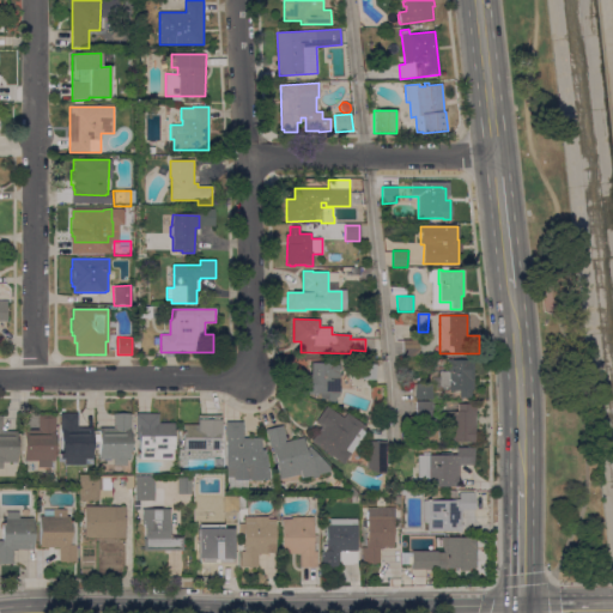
[(418,340),(418,357),(402,357),(402,340),(418,340)]
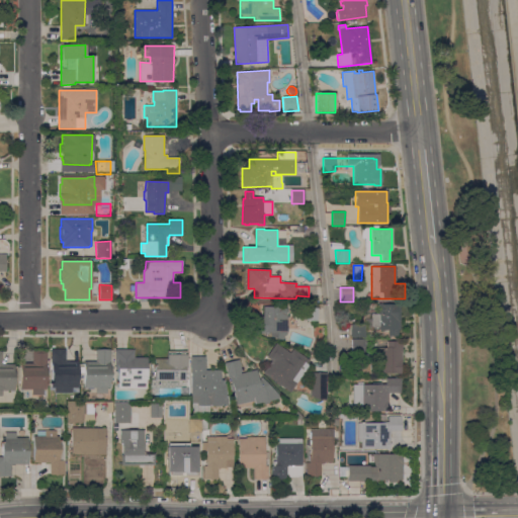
[(380,304),(380,305),(400,305),(400,330),(398,330),(398,337),(389,336),(389,330),(379,330),(379,327),(372,327),(365,330),(365,338),(351,338),(351,325),(365,325),(365,314),(378,314),(378,304),(380,304)]
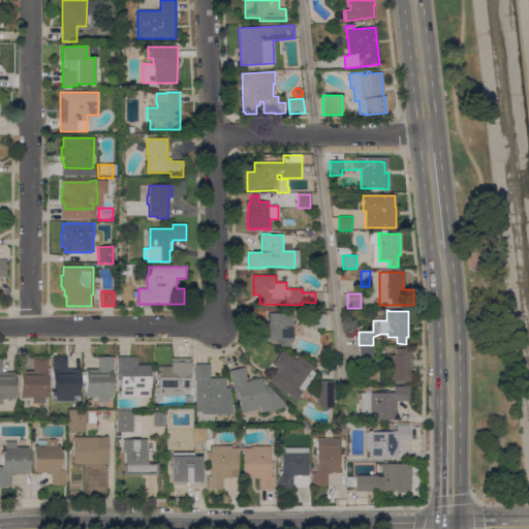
[(276,340),(272,340),(262,340),(263,323),(269,323),(269,313),(293,314),(292,335),(293,335),(293,339),(292,339),(292,341),(291,341),(291,343),(289,343),(289,348),(276,344),(276,340)]
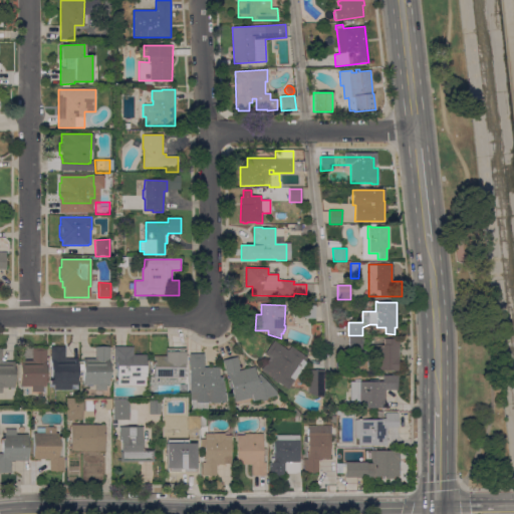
[(301,305),(315,305),(315,318),(300,318),(301,305)]
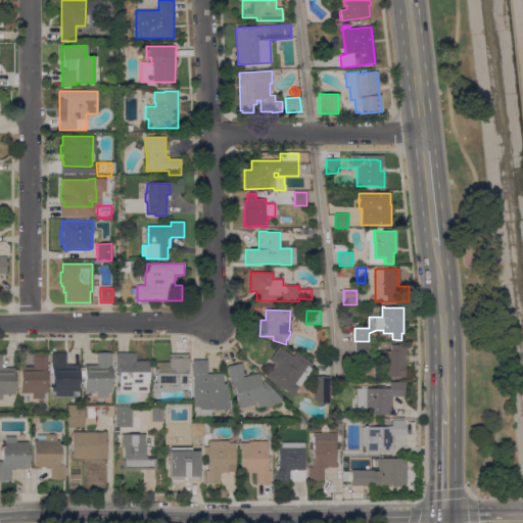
[(368,343),(368,357),(354,357),(354,343),(368,343)]
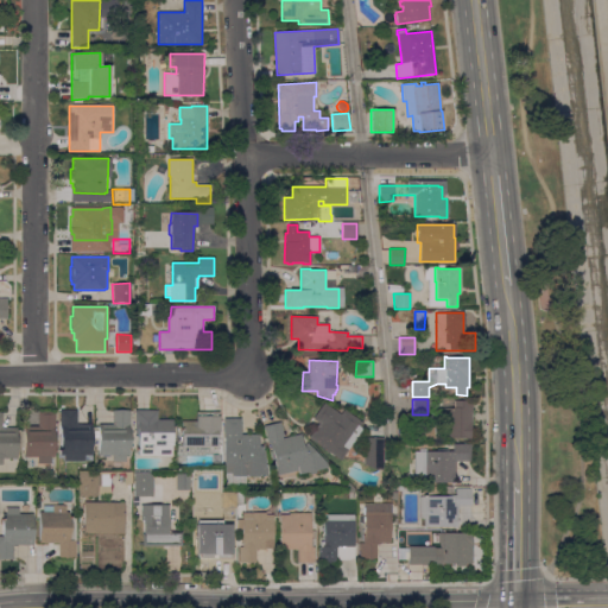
[(472,401),(472,424),(472,439),(467,439),(467,438),(448,438),(448,419),(441,419),(442,409),(454,409),(454,401),(472,401)]
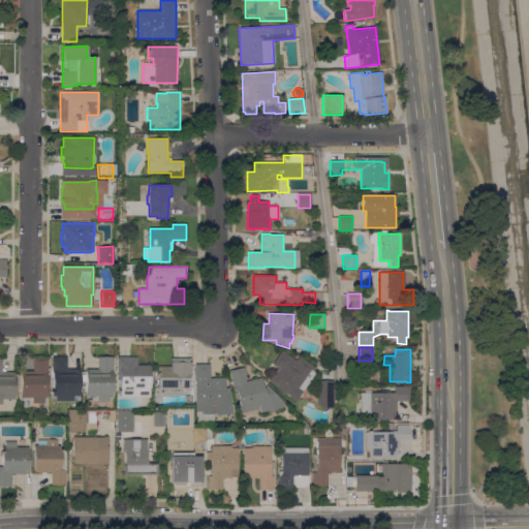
[(297,361),(299,356),(315,368),(312,371),(315,373),(297,401),(287,394),(286,395),(281,392),(282,391),(269,381),(277,368),(272,365),(281,351),(297,361)]
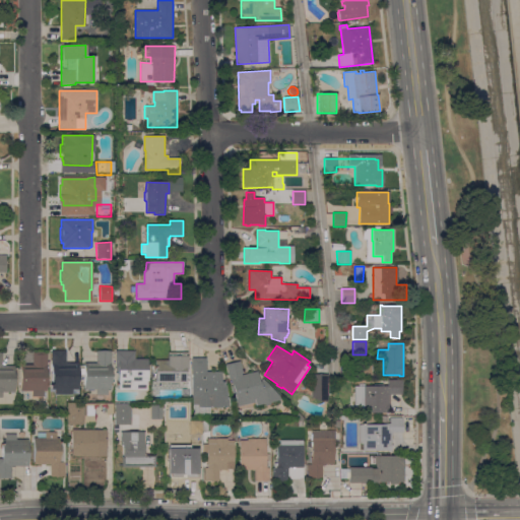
[(65,364),(78,363),(78,389),(72,389),(72,393),(52,393),(51,351),(65,350),(65,364)]
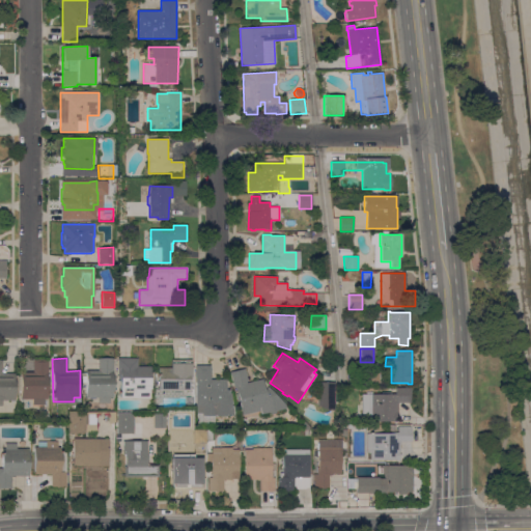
[(137,358),(137,366),(150,367),(149,398),(120,398),(120,384),(119,384),(119,379),(117,379),(117,358),(137,358)]
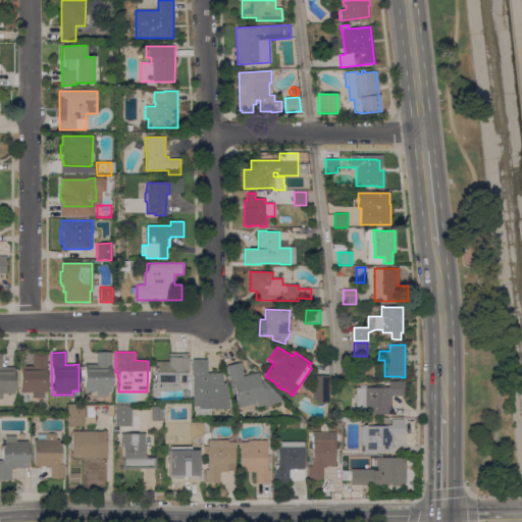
[(96,364),(96,353),(111,353),(111,365),(110,365),(110,390),(107,390),(107,396),(96,396),(96,390),(94,390),(94,392),(88,392),(88,390),(85,390),(85,375),(82,375),(82,370),(84,370),(84,364),(96,364)]
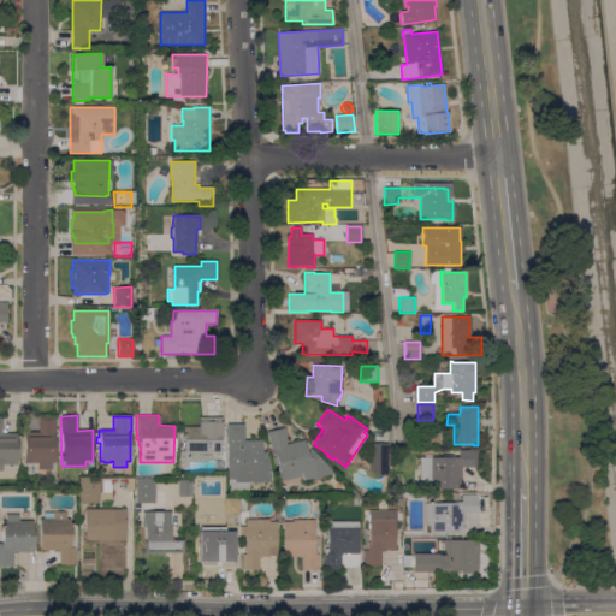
[(16,433),(17,465),(3,465),(3,471),(0,471),(0,418),(3,418),(3,433),(16,433)]
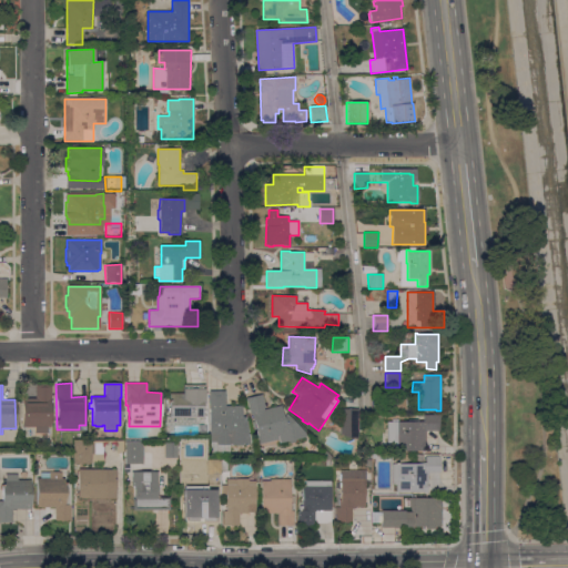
[(36,398),(36,385),(51,385),(51,399),(50,399),(50,401),(52,401),(52,403),(50,403),(51,427),(47,427),(47,433),(36,433),(36,427),(22,427),(22,398),(36,398)]
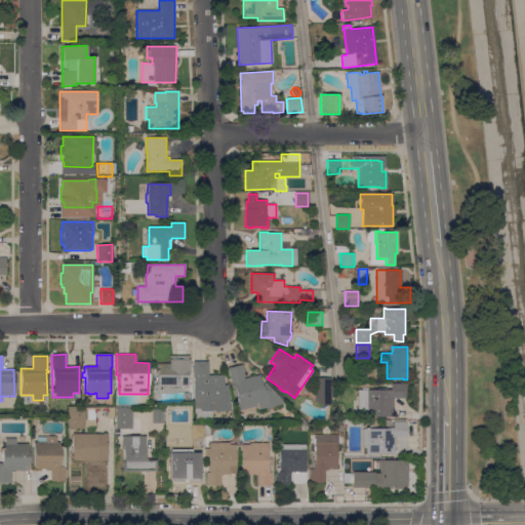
[(190,356),(190,372),(188,372),(188,376),(187,376),(187,387),(157,386),(157,385),(156,384),(157,363),(169,364),(169,356),(190,356)]
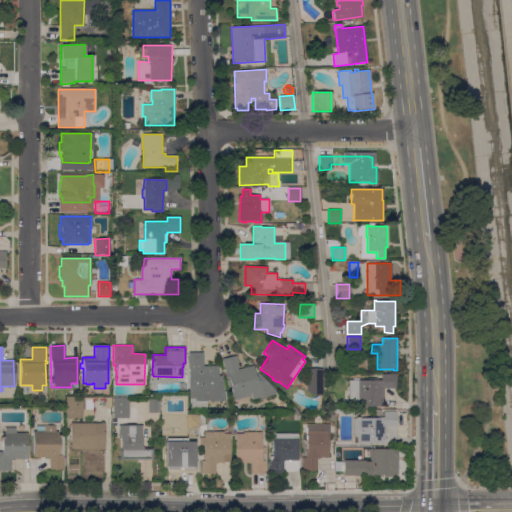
[(195,401),(195,400),(189,400),(189,369),(188,369),(188,353),(202,353),(202,366),(218,366),(218,370),(221,370),(221,373),(218,373),(218,380),(222,380),(225,401),(195,401)]
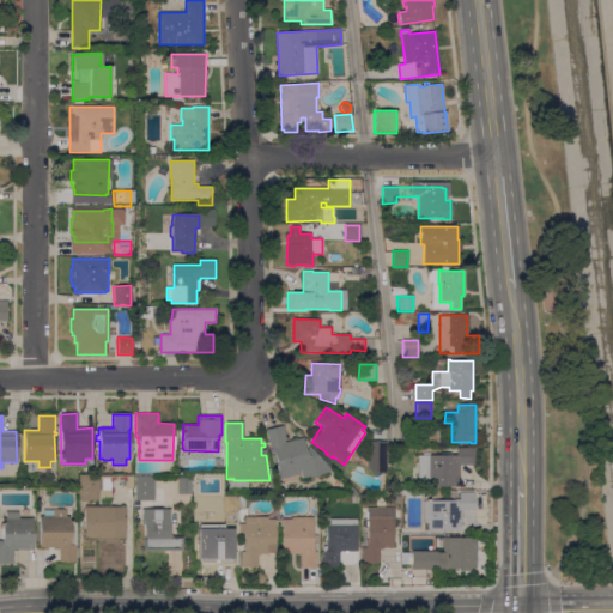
[(266,430),(283,426),(286,442),(303,438),(305,450),(308,449),(308,447),(310,447),(329,467),(331,472),(302,478),(301,474),(280,479),(277,465),(274,465),(272,455),(274,455),(273,447),(269,448),(266,430)]
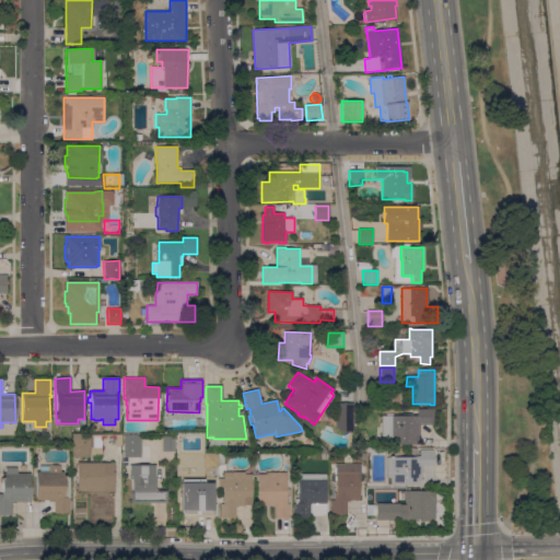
[(336,404),(352,404),(352,433),(336,429),(336,404)]
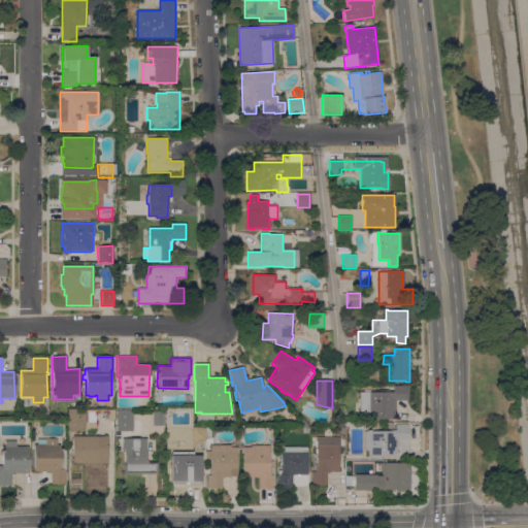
[(389,390),(389,392),(393,392),(393,386),(408,386),(408,400),(395,400),(394,420),(365,419),(366,411),(360,411),(360,392),(364,392),(364,390),(369,390),(369,392),(380,392),(380,390),(389,390)]
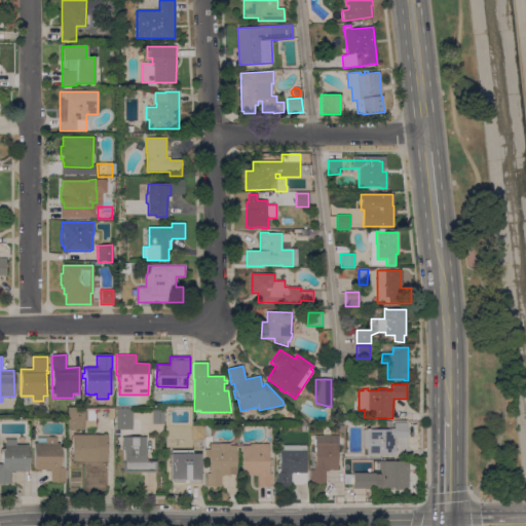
[(84,421),(84,429),(68,429),(68,409),(96,409),(96,421),(84,421)]
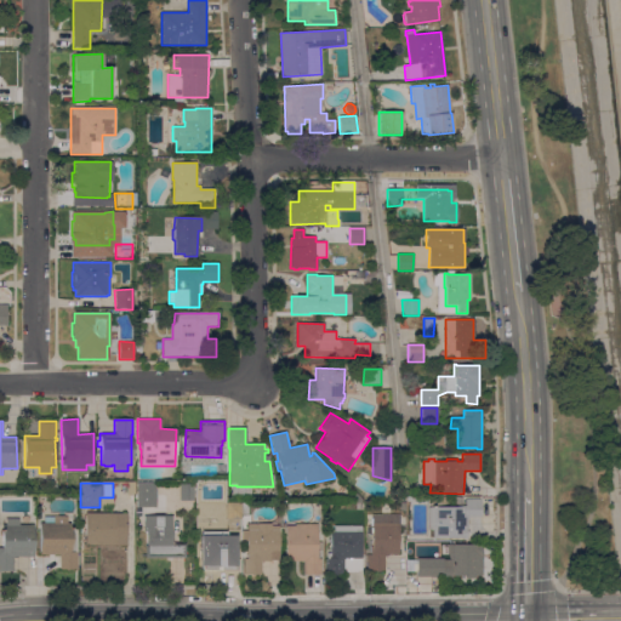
[(157,507),(137,507),(137,483),(157,483),(157,507)]
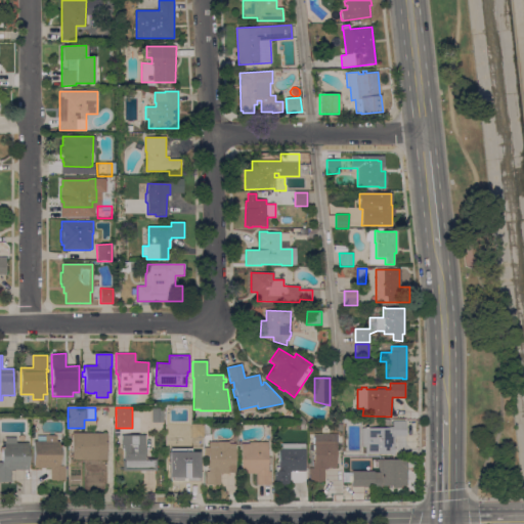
[(150,407),(163,407),(163,424),(150,424),(150,407)]
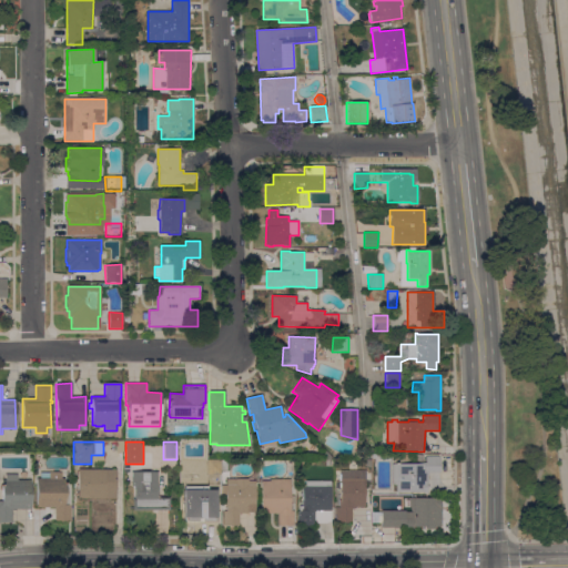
[(418,464),(418,463),(425,463),(425,456),(440,456),(440,473),(428,473),(428,484),(427,484),(427,493),(396,493),(396,484),(392,484),(392,464),(418,464)]
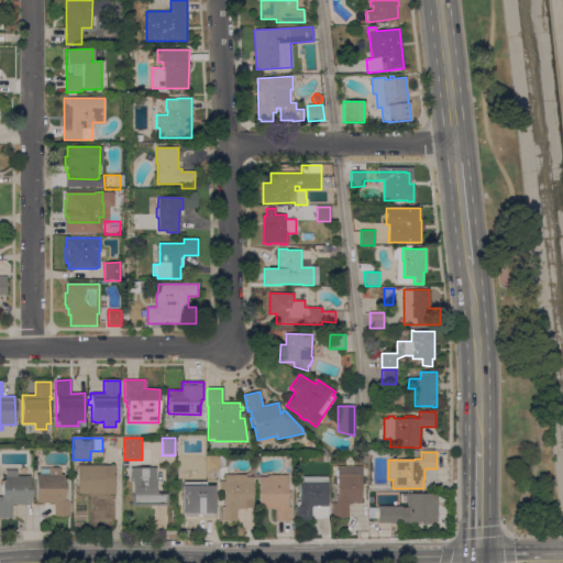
[(116,465),(116,495),(77,494),(77,465),(116,465)]
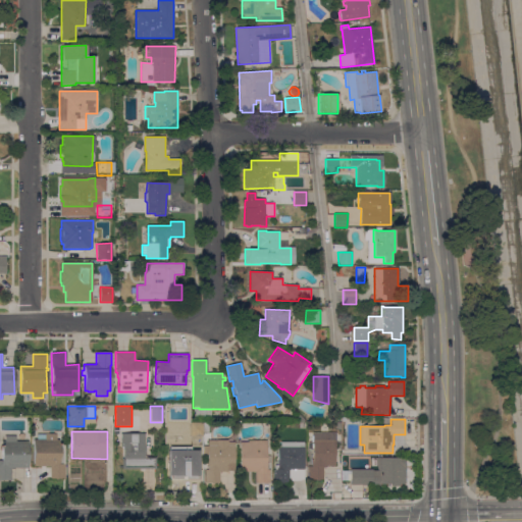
[(122,469),(122,447),(120,447),(120,433),(136,433),(136,432),(139,432),(139,431),(143,431),(143,433),(145,433),(145,457),(156,457),(156,469),(122,469)]
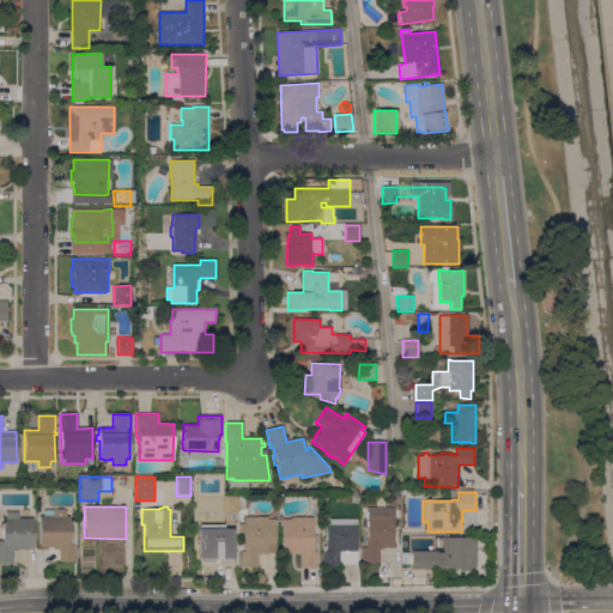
[(394,508),(394,562),(360,562),(360,547),(365,547),(365,533),(368,533),(368,508),(394,508)]
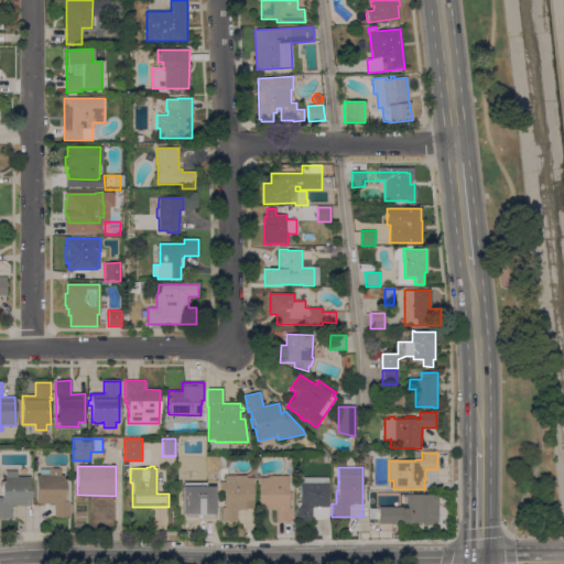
[(64,501),(71,501),(71,517),(54,517),(55,505),(36,503),(36,475),(40,475),(40,469),(49,469),(61,469),(61,475),(64,475),(64,501)]
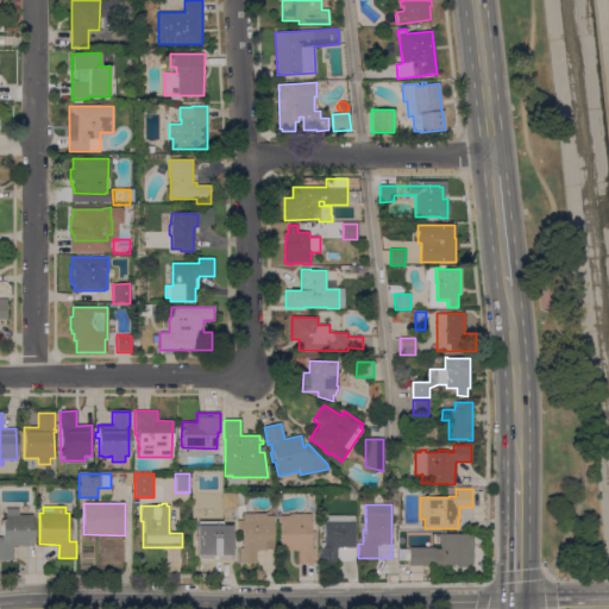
[(33,546),(13,546),(13,560),(0,560),(0,542),(2,542),(2,515),(6,515),(6,508),(19,508),(19,514),(32,514),(33,546)]
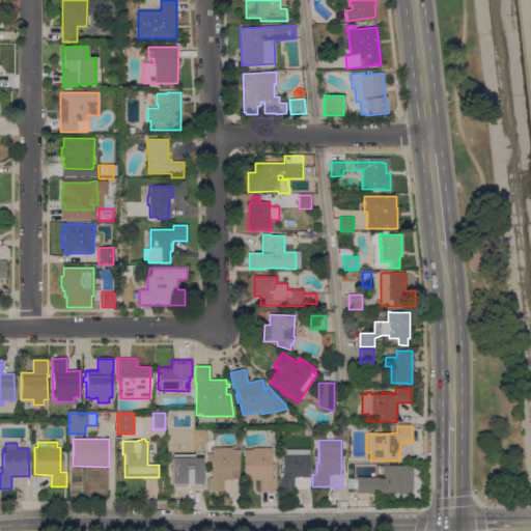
[(231,448),(231,450),(239,450),(239,480),(223,480),(223,492),(208,492),(208,478),(212,478),(212,473),(211,473),(211,471),(210,471),(210,464),(206,464),(206,453),(212,453),(212,448),(231,448)]
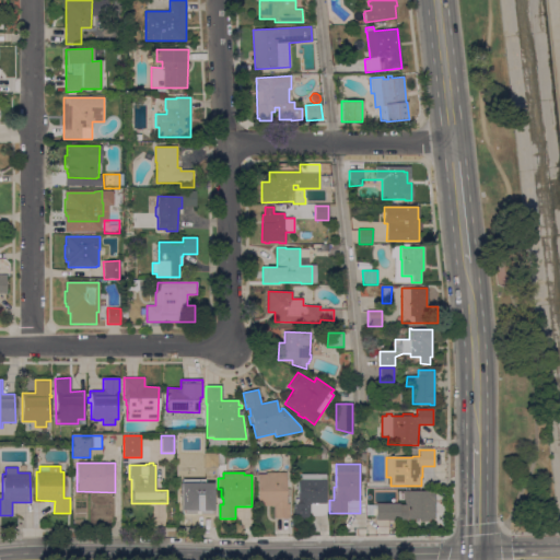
[(258,474),(266,474),(266,473),(286,473),(286,489),(290,489),(290,497),(287,497),(287,504),(290,504),(290,518),(273,518),(273,506),(258,506),(258,474)]
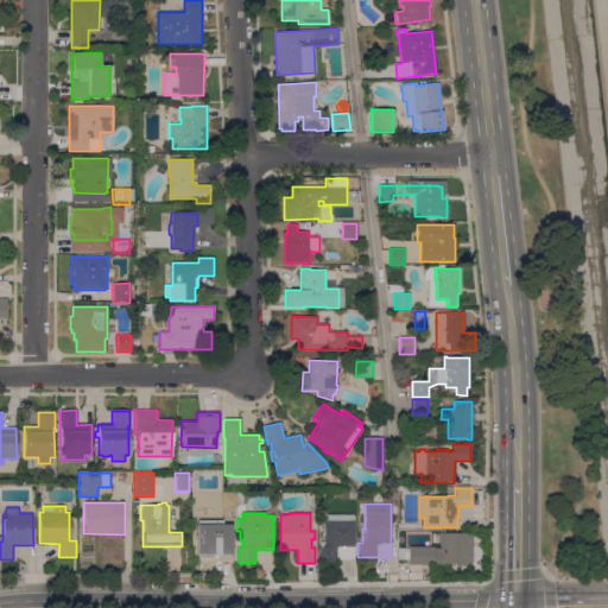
[(353,514),(354,559),(321,561),(321,546),(324,546),(324,514),(353,514)]
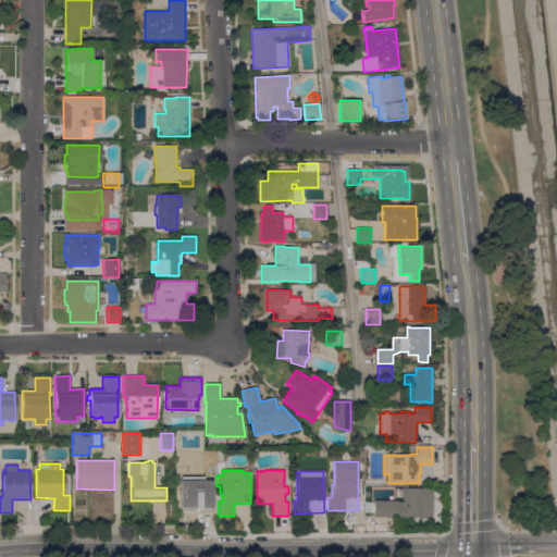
[(212,481),(212,493),(214,493),(214,512),(193,512),(193,505),(180,505),(180,480),(212,481)]
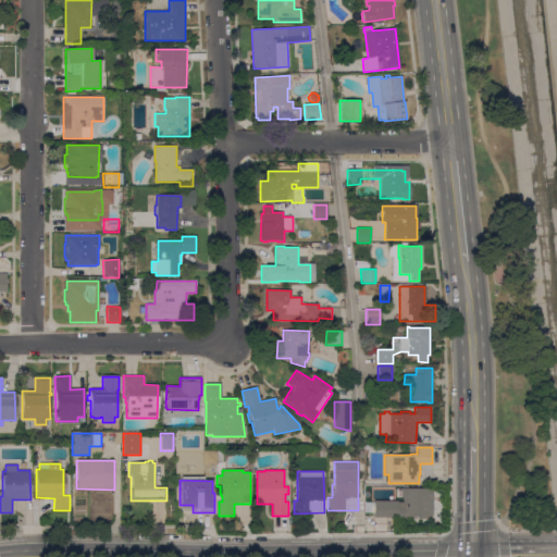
[(396,489),(404,489),(404,486),(407,486),(407,487),(433,489),(432,517),(426,517),(426,519),(417,519),(418,517),(406,517),(406,518),(374,517),(374,512),(364,512),(364,503),(374,503),(374,500),(395,500),(396,489)]
